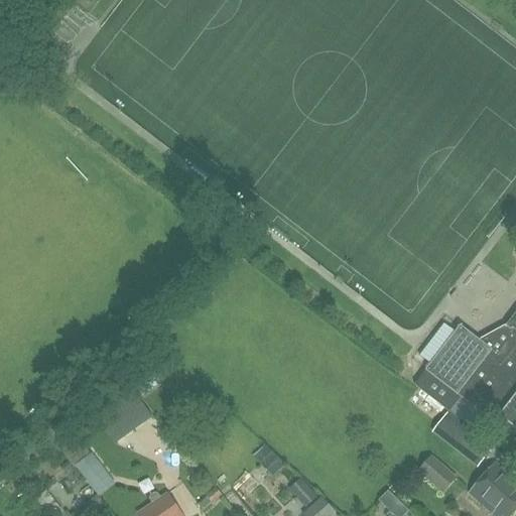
[(515,314),(507,327),(511,331),(512,329),(515,331),(498,356),(460,327),(415,385),(449,412),(461,398),(483,414),(488,408),(515,429),(515,314)]
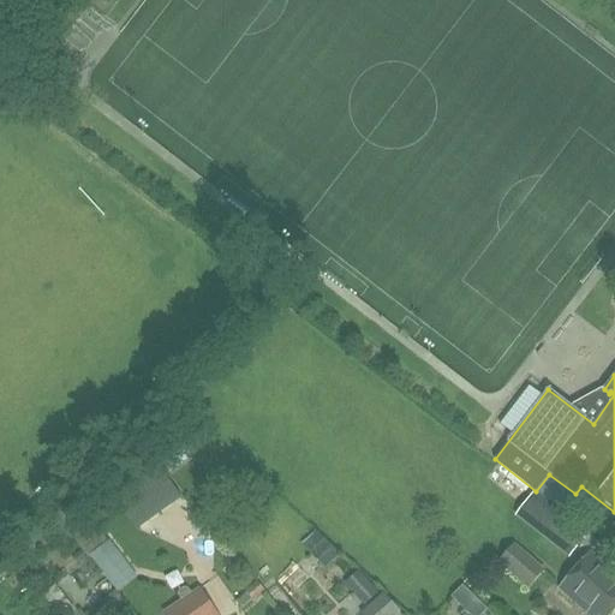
[(549,475),(537,490),(562,509),(574,494),(549,475)]
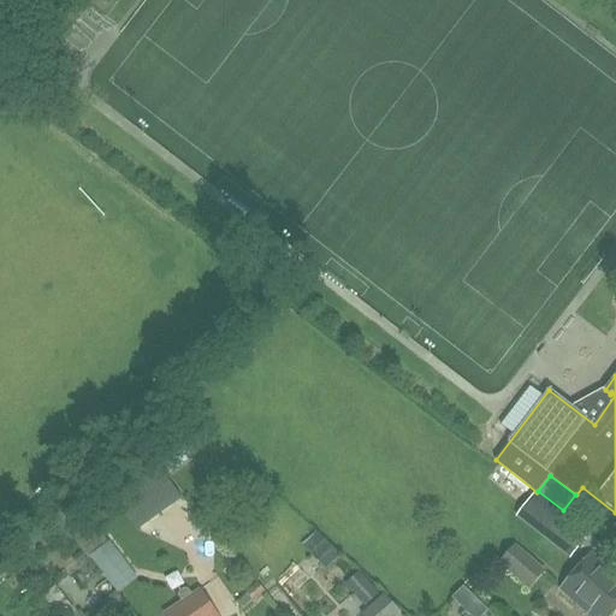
[(515,517),(569,560),(588,534),(533,492),(515,517)]
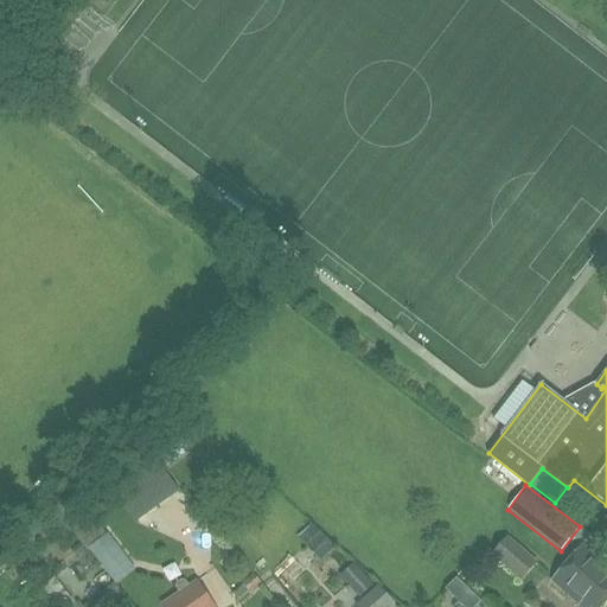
[(319,534),(306,545),(319,561),(323,558),(333,548),(319,534)]
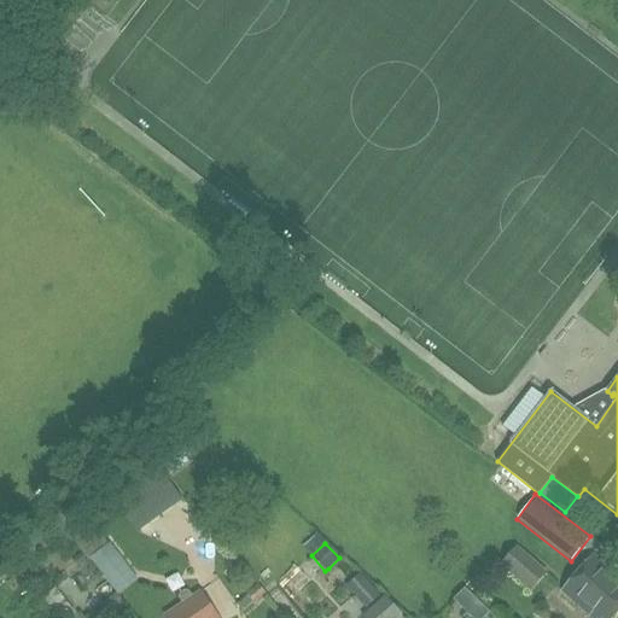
[(547,573),(516,547),(500,565),(531,593),(547,573)]
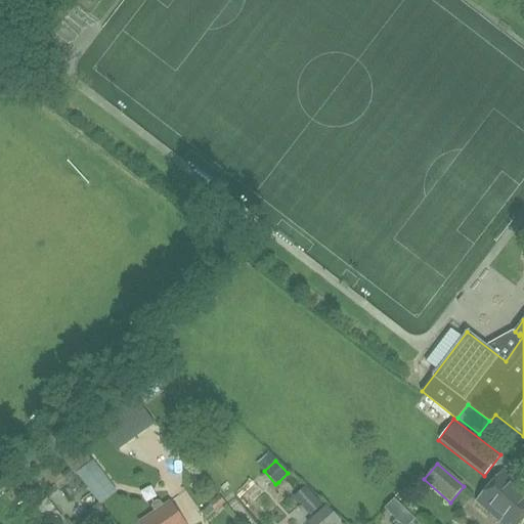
[(20,482),(34,469),(29,465),(15,477),(20,482)]
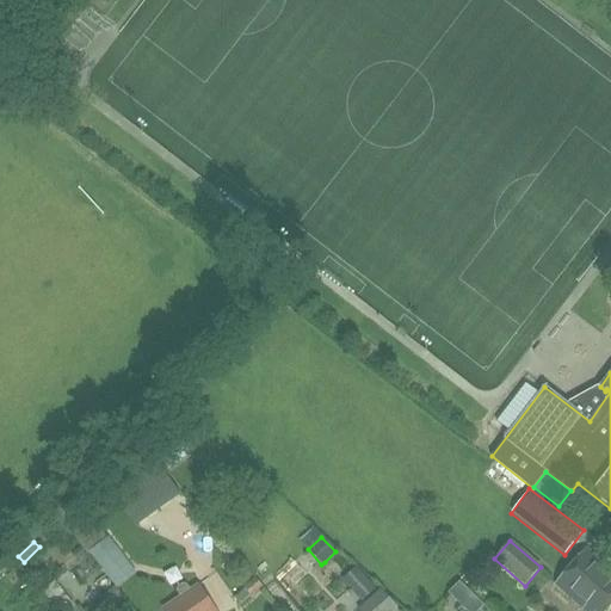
[(90,551),(117,588),(130,579),(103,542),(90,551)]
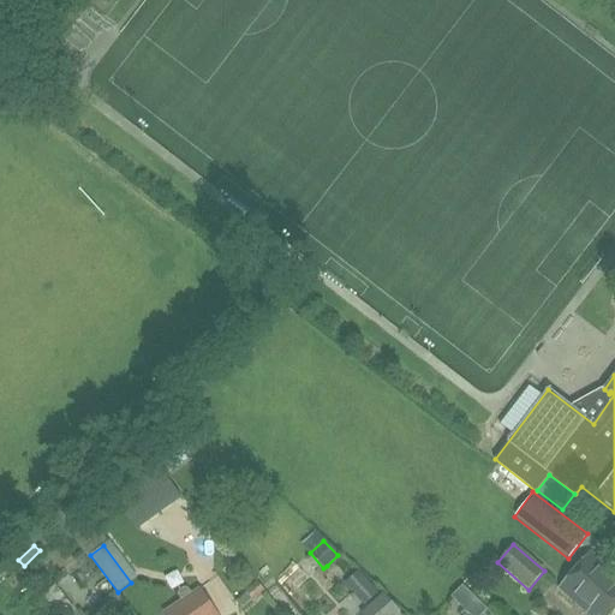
[(559,590),(587,614),(609,614),(614,609),(614,574),(591,554),(559,590)]
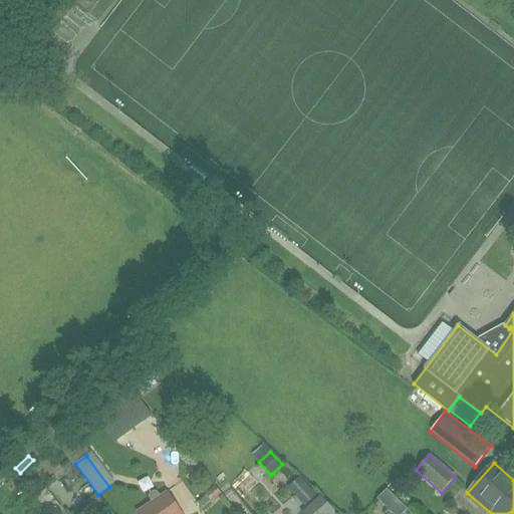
[(39,488),(30,477),(23,482),(32,493),(39,488)]
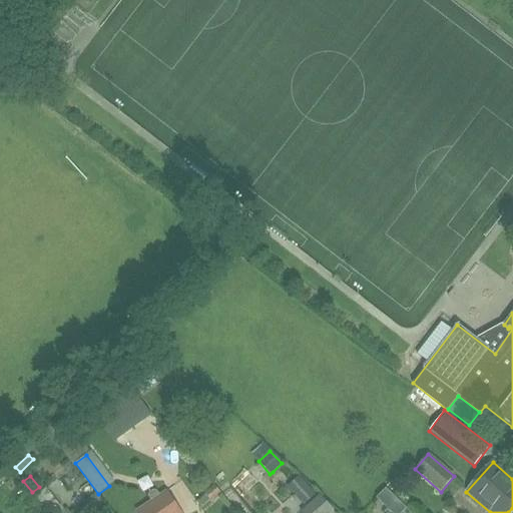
[(315,495),(299,478),(288,487),(303,505),(307,501),(315,495)]
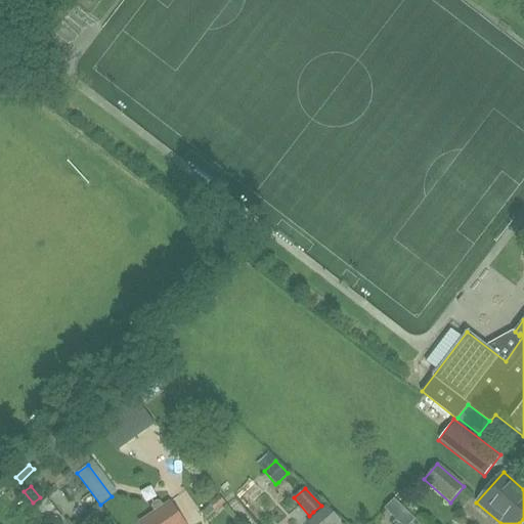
[(216,512),(225,505),(218,496),(209,505),(216,512)]
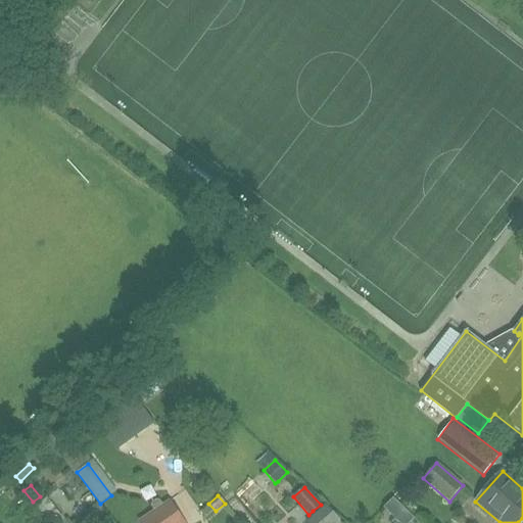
[(185,522),(170,498),(161,505),(158,501),(149,506),(153,511),(137,521),(138,522),(185,522)]
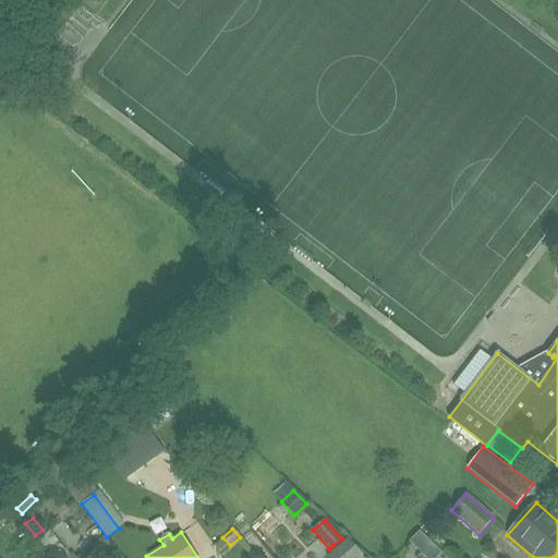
[(326,557),(360,557),(363,555),(348,537),(343,541),(342,538),(334,545),(336,548),(326,557)]
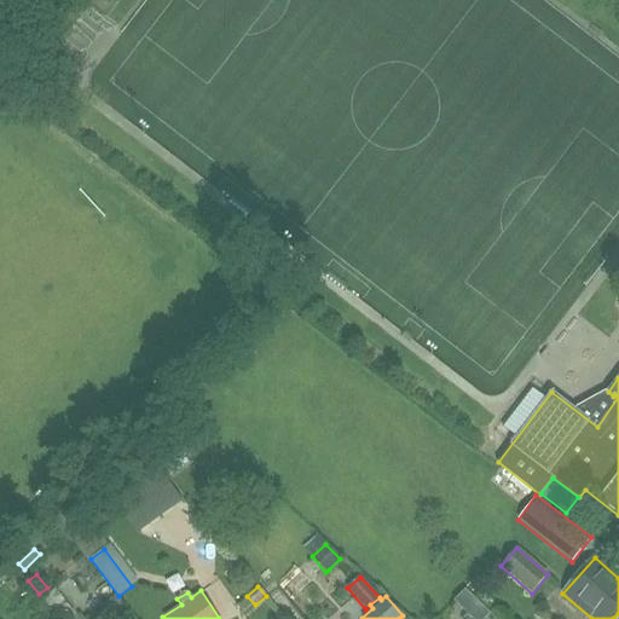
[(119,600),(97,618),(108,618),(125,607),(119,600)]
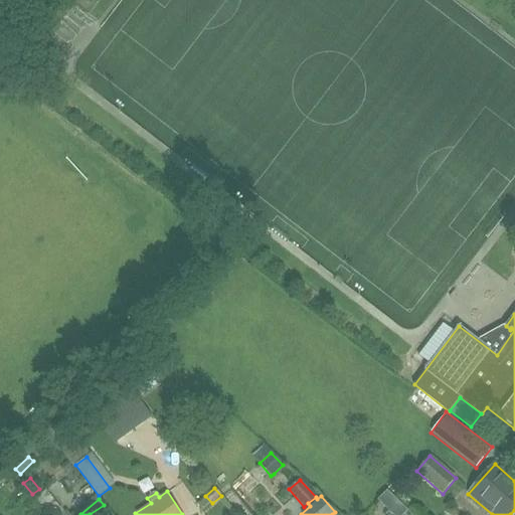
[(403,514),(407,511),(395,499),(386,508),(394,514),(403,514)]
